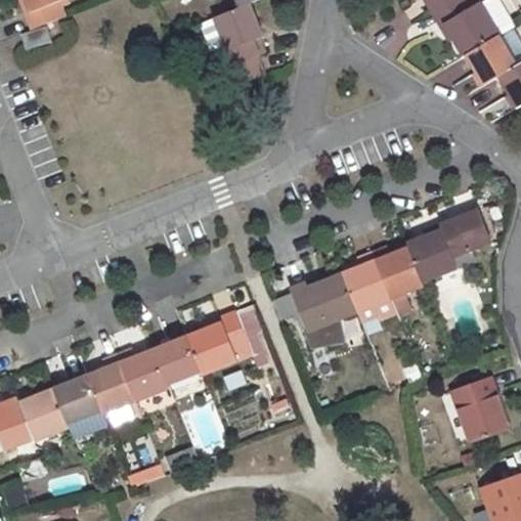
[(16,0),(23,13),(29,11),(24,0),(16,0)]
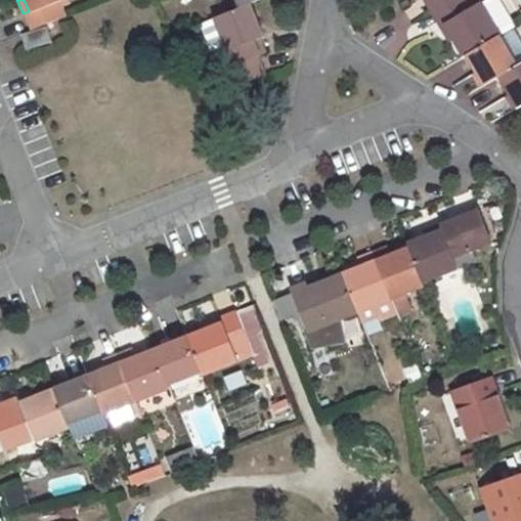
[(24,0),(29,11),(23,13),(29,29),(44,23),(62,15),(57,0),(24,0)]
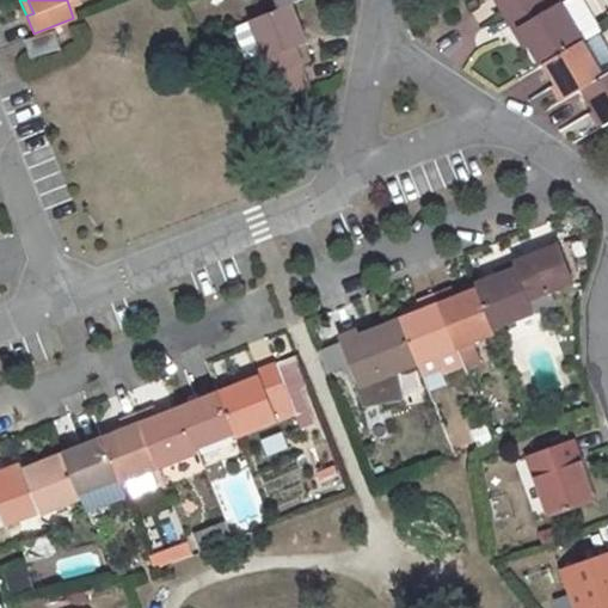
[(491,0),(498,13),(520,0),(491,0)]
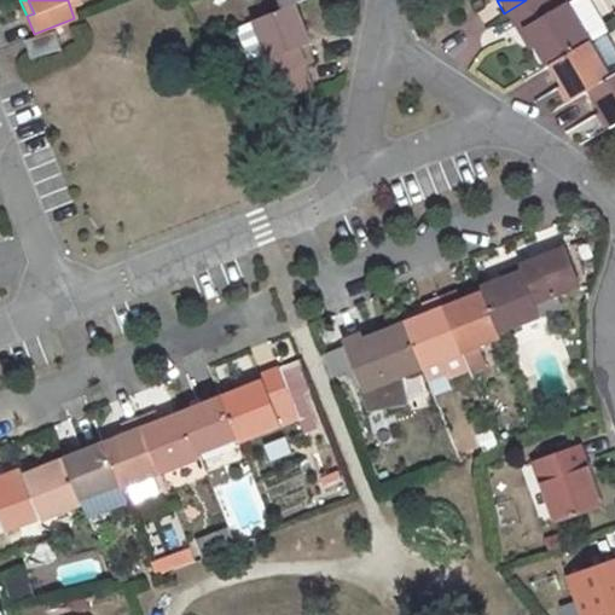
[(526,0),(504,13),(515,30),(521,27),(532,46),(544,67),(550,63),(590,40),(567,0),(553,7),(549,0),(526,0)]
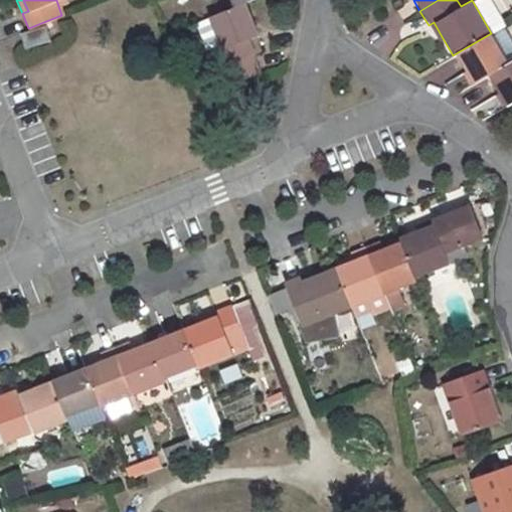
[(234,5),(209,14),(195,20),(206,49),(220,43),(231,72),(224,75),(227,83),(257,72),(249,53),(258,50),(251,35),(256,34),(242,1),(234,5)]
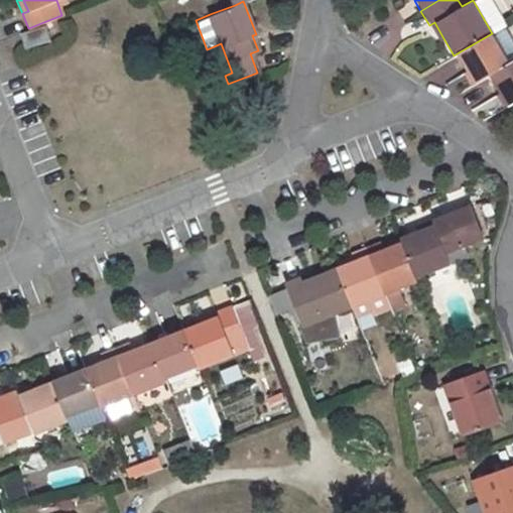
[(28,28),(18,31),(24,46),(48,37),(43,22),(28,28)]
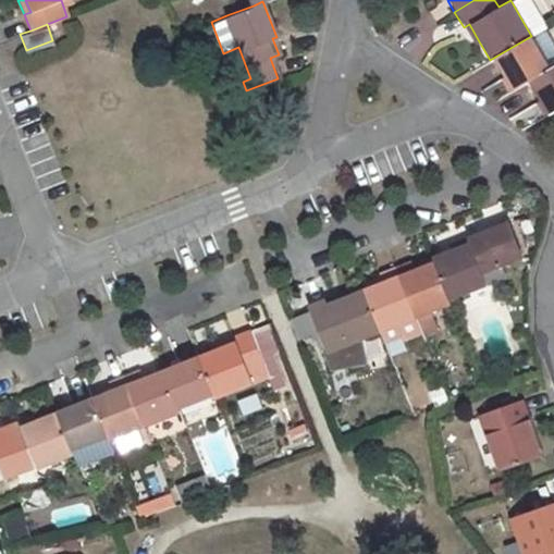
[(469,24),(464,27),(474,45),(479,41),(469,24)]
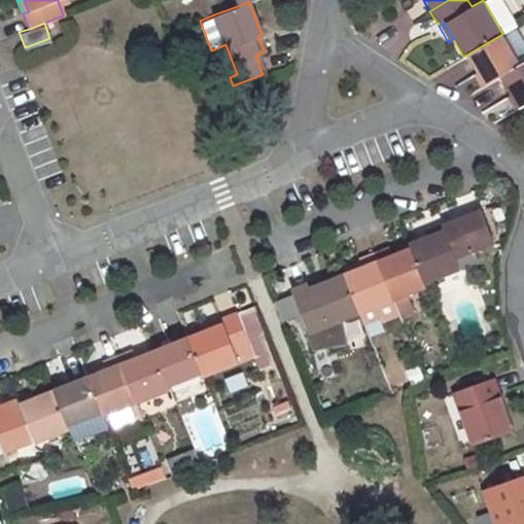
[(502,34),(468,54),(486,84),(502,75),(523,62),(523,43),(514,27),(502,34)]
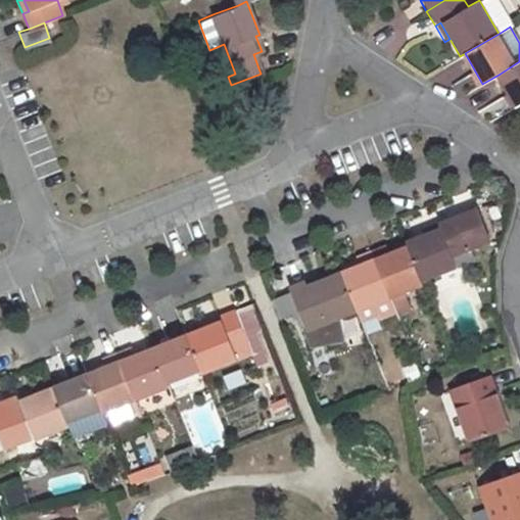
[(519,61),(499,75),(517,105),(519,103),(519,61)]
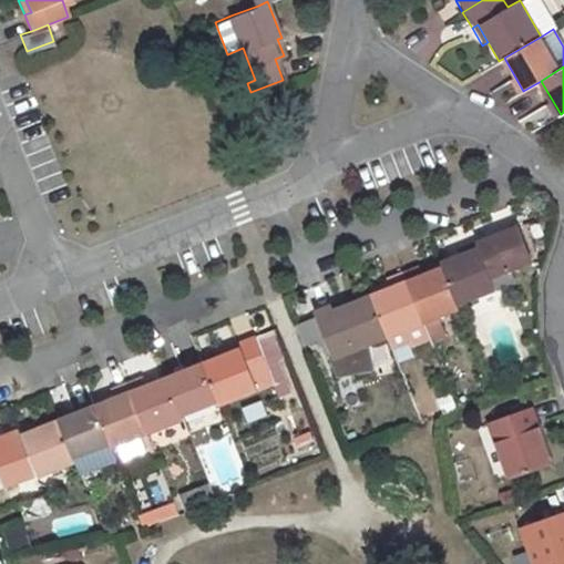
[(518,225),(475,241),(478,246),(460,253),(439,260),(440,265),(455,304),(494,288),(489,276),(531,259),(518,225)]
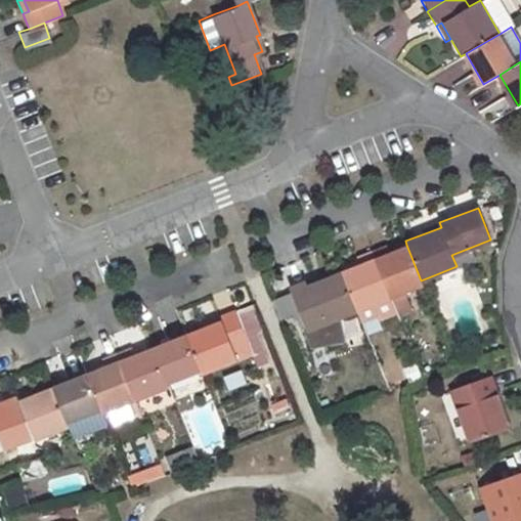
[(439,222),(423,228),(425,233),(441,227),(439,222)]
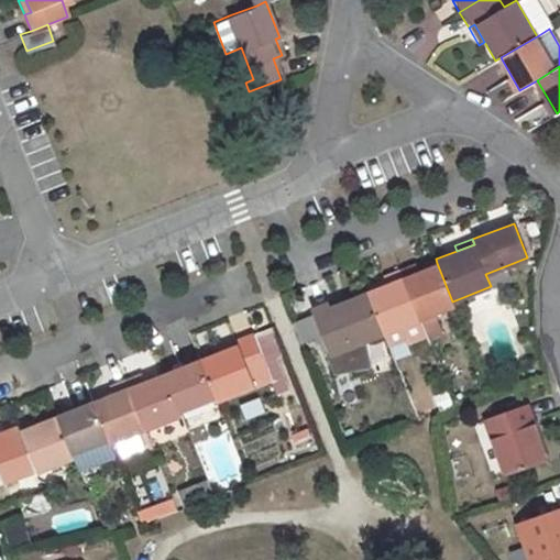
[(442,333),(435,313),(454,306),(452,302),(437,263),(417,271),(414,263),(397,270),(423,336),(425,340),(442,333)]
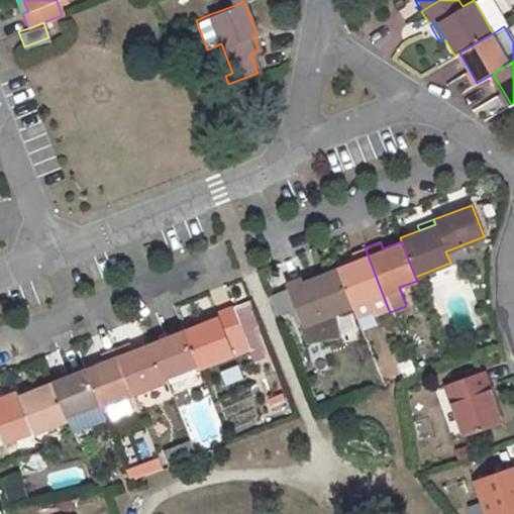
[(350,306),(353,315),(370,309),(372,314),(388,308),(365,247),(349,253),(352,261),(335,268),(350,306)]
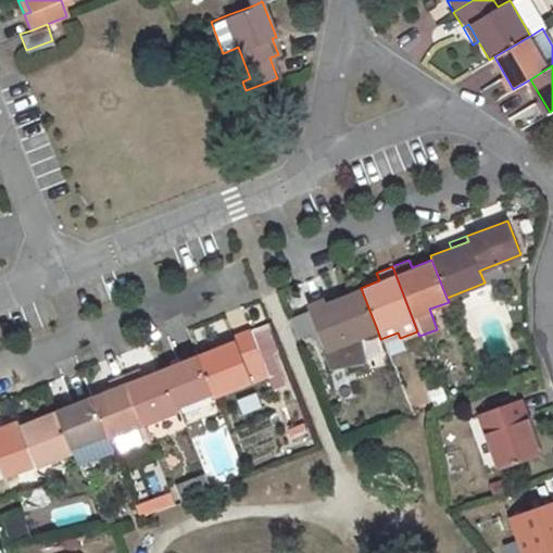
[(323,297),(304,303),(323,350),(377,329),(361,288),(341,296),(325,302),(323,297)]
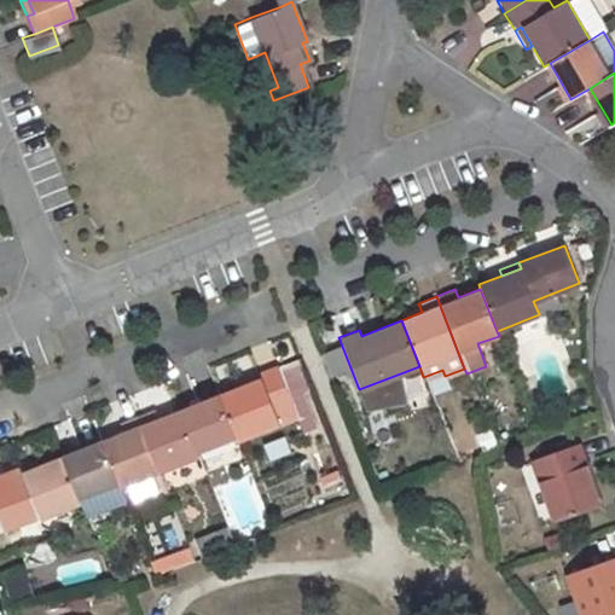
[(377,321),(359,330),(361,336),(379,329),(377,321)]
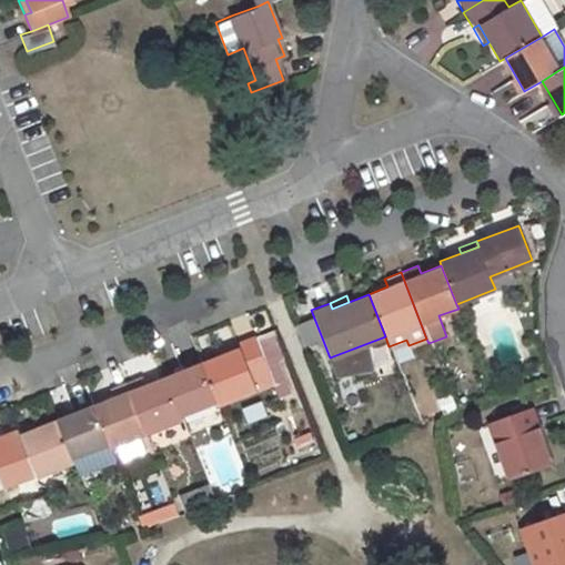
[(308,314),(292,322),(302,343),(319,336),(308,314)]
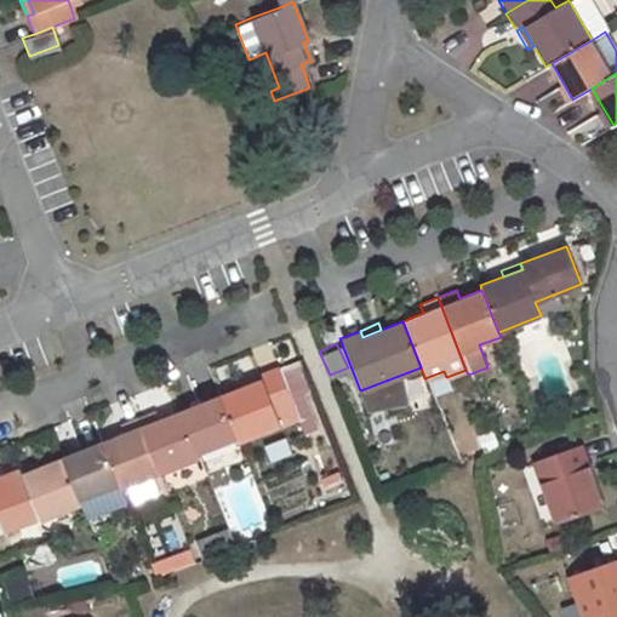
[(278,367),(258,373),(262,381),(241,388),(221,396),(236,439),(238,441),(297,417),(278,367)]
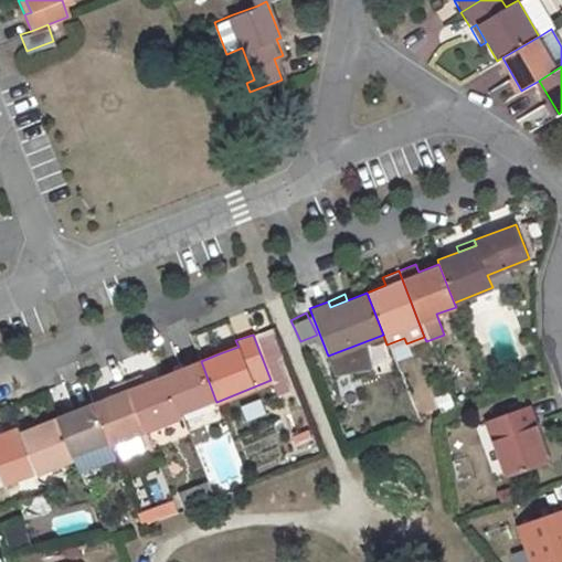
[(235,340),(218,347),(220,353),(239,347),(235,340)]
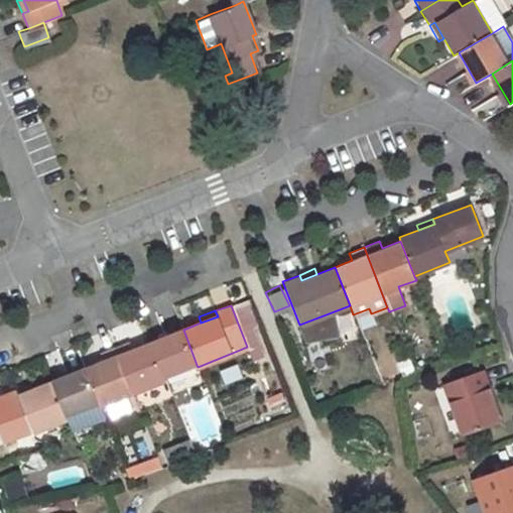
[(183,330),(150,343),(164,378),(197,365),(183,330)]
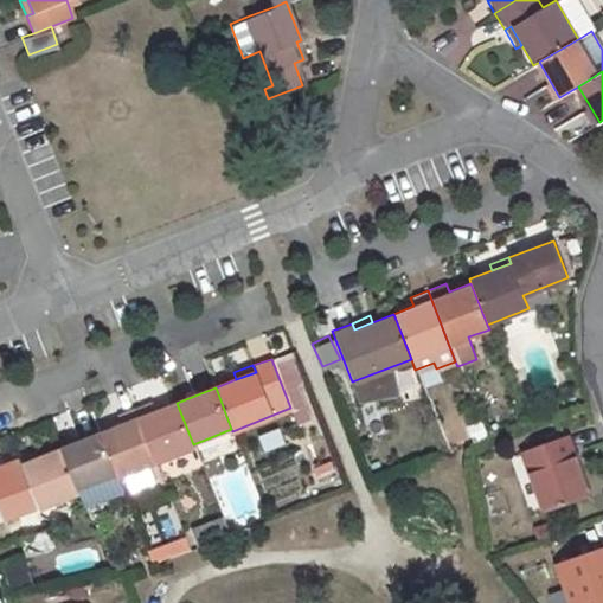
[(152,402),(134,409),(155,464),(196,449),(193,444),(177,403),(155,411),(152,402)]
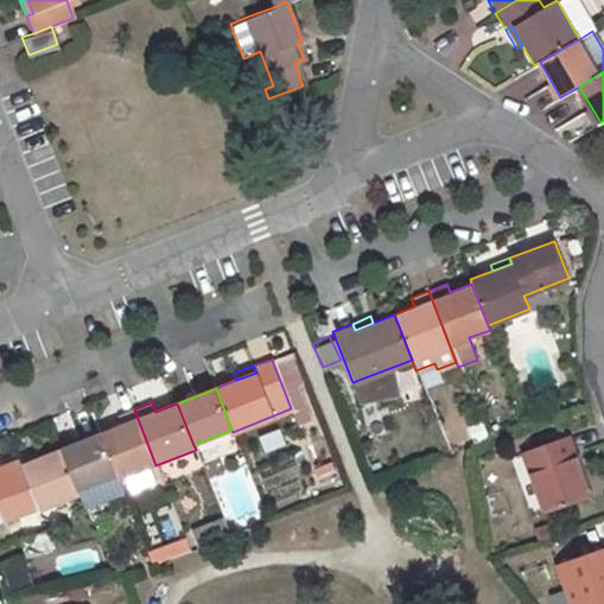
[(134,409),(116,417),(121,425),(100,434),(116,475),(118,481),(156,465),(134,409)]
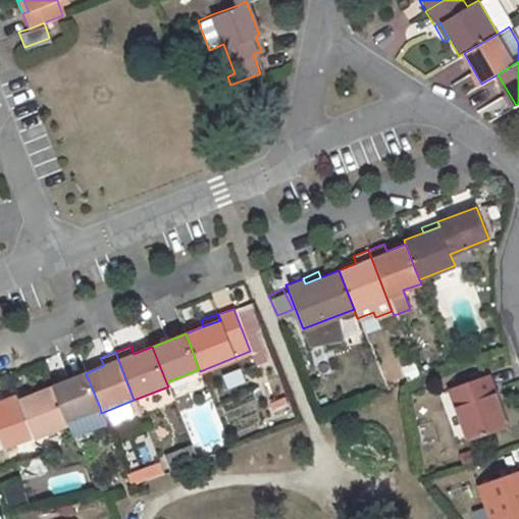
[(86,373),(52,386),(65,422),(100,408),(86,373)]
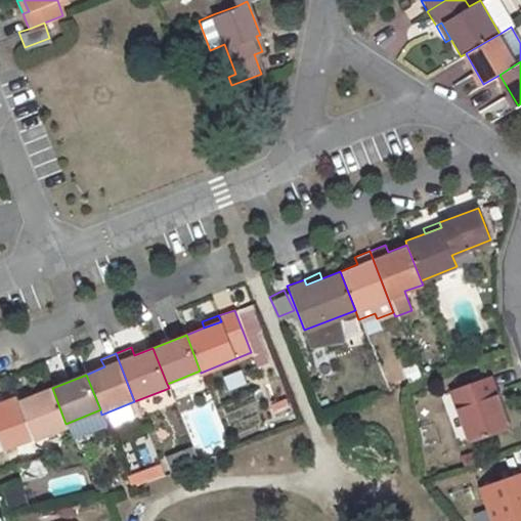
[(488,376),(450,389),(470,442),(508,429),(488,376)]
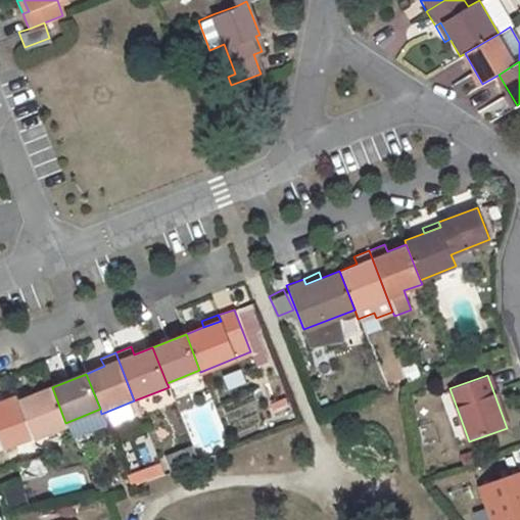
[(14,394),(0,402),(0,405),(12,435),(28,428),(33,440),(67,427),(65,423),(52,387),(34,393),(16,400),(14,394)]
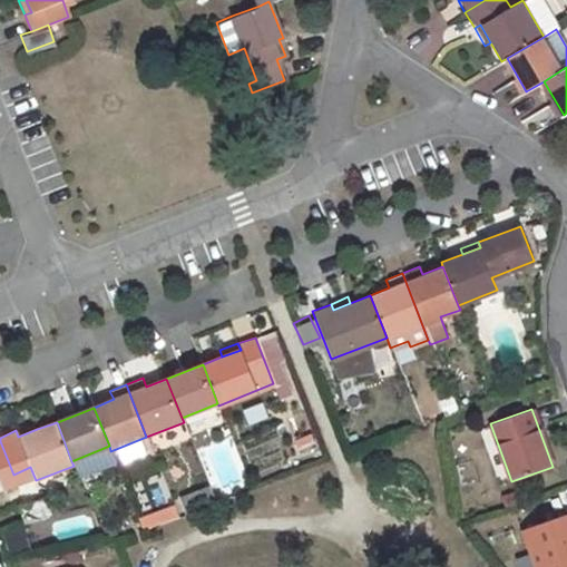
[(35,422),(16,430),(18,437),(37,429),(35,422)]
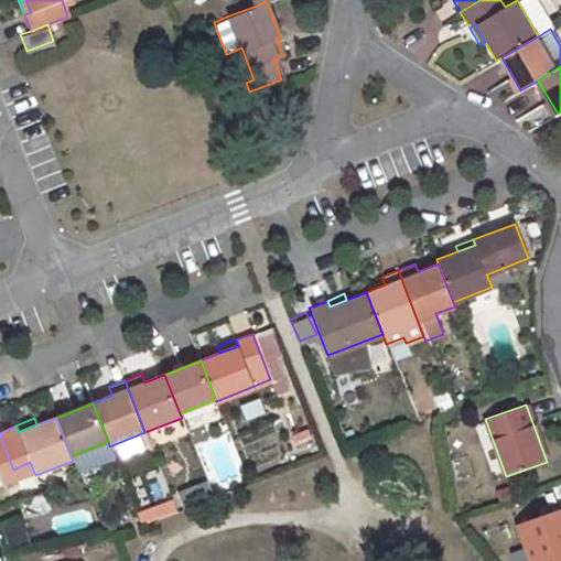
[(303,427),(287,431),(291,448),(309,442),(303,427)]
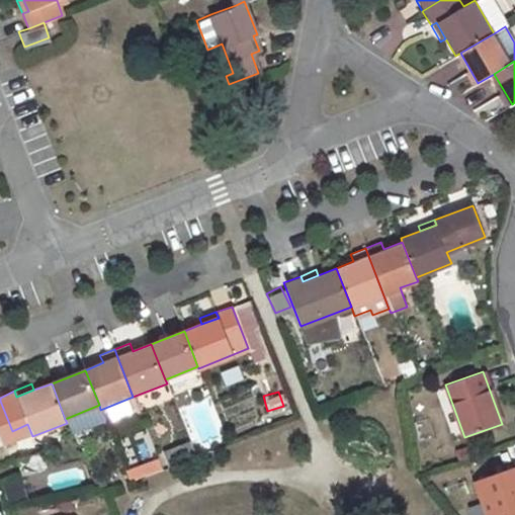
[(41,451),(17,458),(20,474),(45,467),(41,451)]
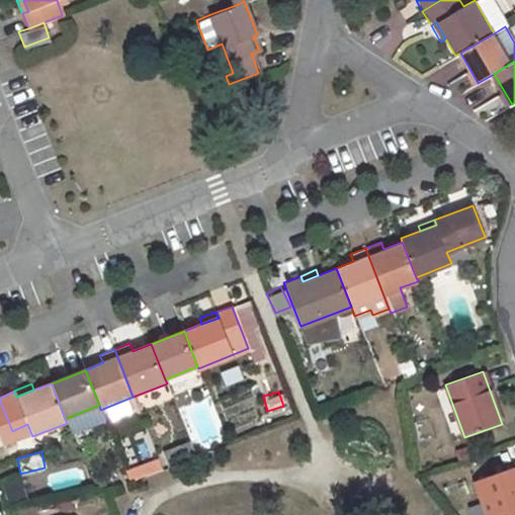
[(514,514),(514,466),(476,482),(488,514),(514,514)]
